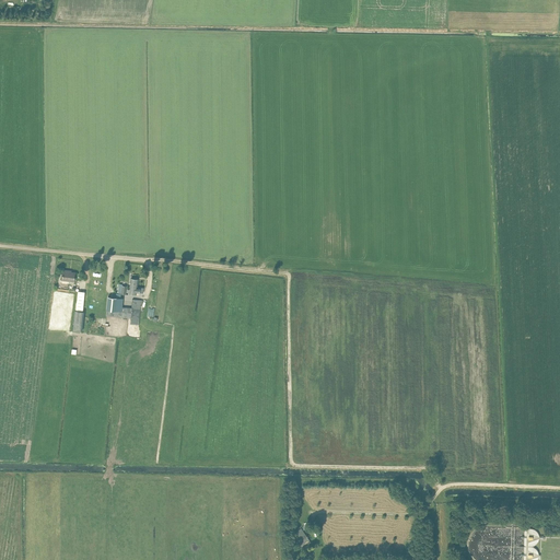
[(63,270),(62,276),(61,280),(69,281),(69,284),(73,284),(76,273),(68,272),(68,271),(63,270)]
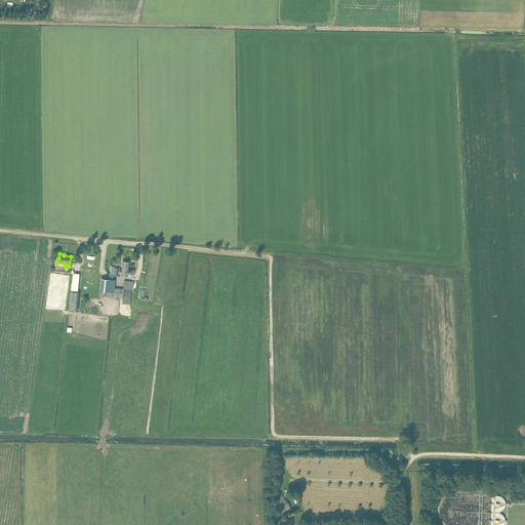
[(122,271),(121,275),(128,276),(128,274),(130,275),(134,275),(134,270),(131,270),(128,269),(128,267),(129,261),(123,260),(122,266),(122,271)]
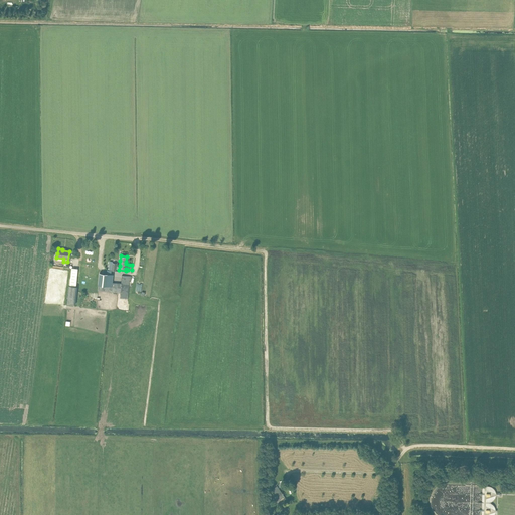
[(71,268),(69,286),(76,287),(77,269),(71,268)]
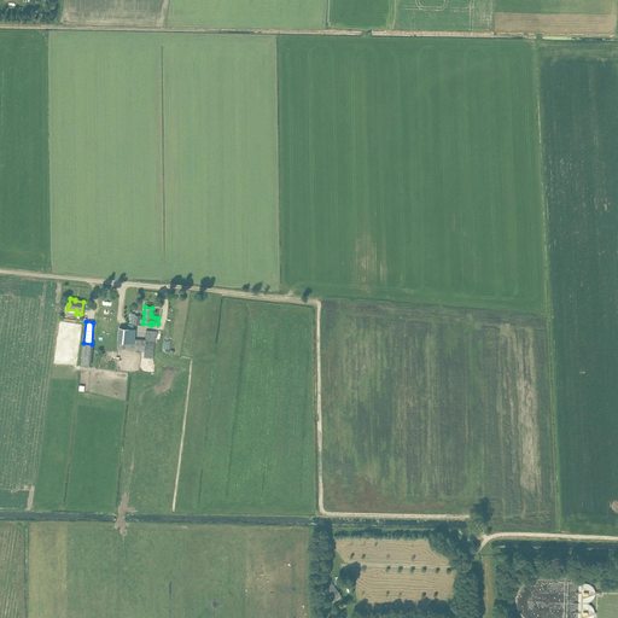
[(118,333),(117,348),(144,351),(144,357),(152,359),(153,353),(156,331),(146,331),(145,340),(138,339),(134,339),(135,336),(135,330),(120,327),(118,333)]
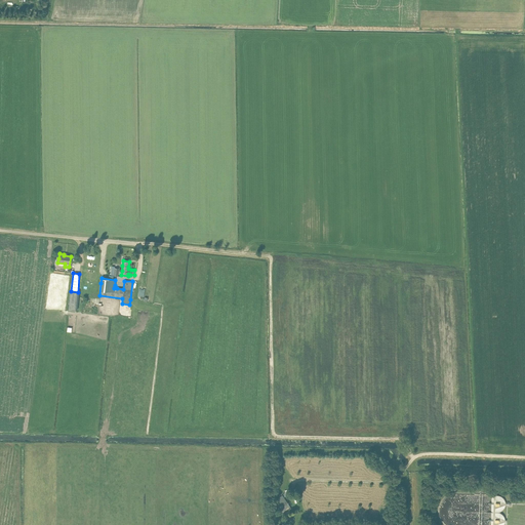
[(284,498),(279,501),(281,505),(277,507),(280,512),(281,512),(283,514),(291,509),(289,506),(286,500),(284,498)]
